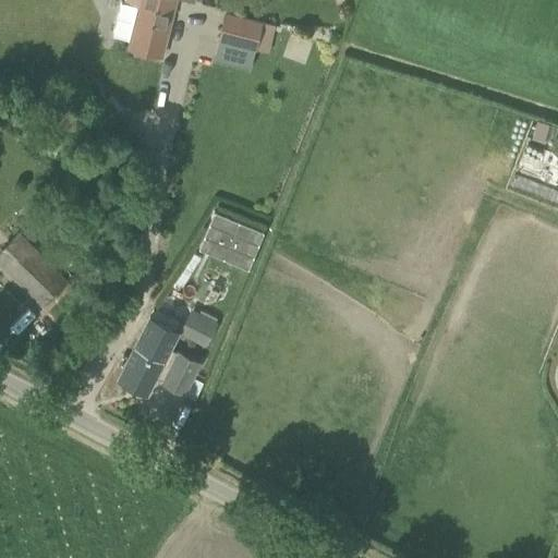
[(176,0),(125,0),(125,3),(120,2),(112,35),(130,39),(128,47),(161,56),(176,0)]
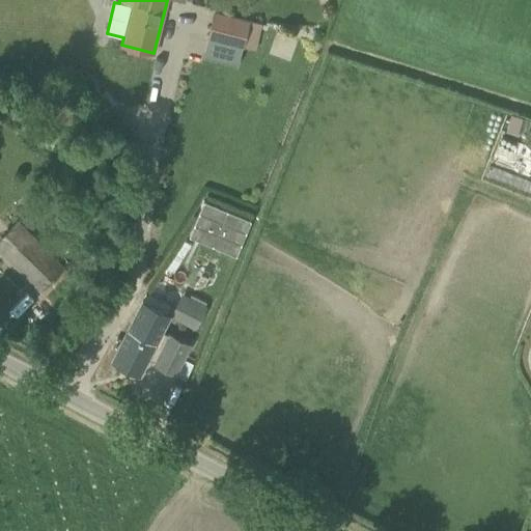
[(215,10),(208,37),(243,46),(249,20),(215,10)]
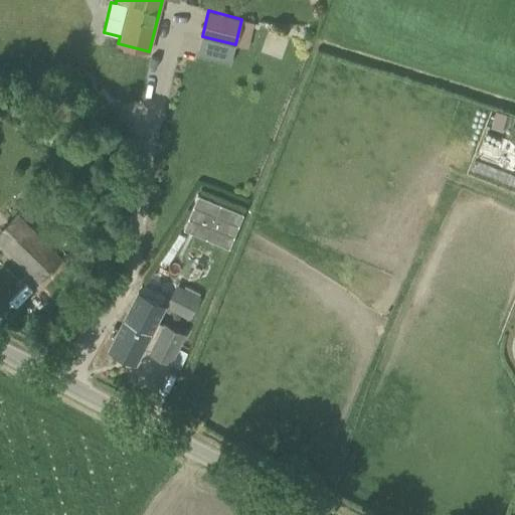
[(495,111),(491,127),(502,130),(507,115),(495,111)]
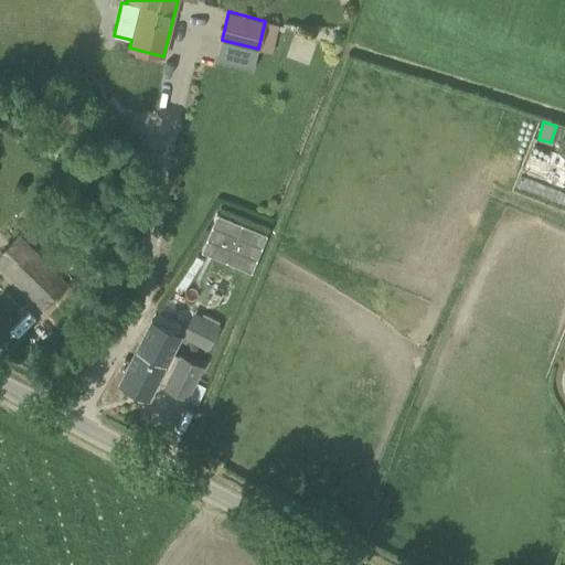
[(216,213),(201,252),(251,272),(266,233),(216,213)]
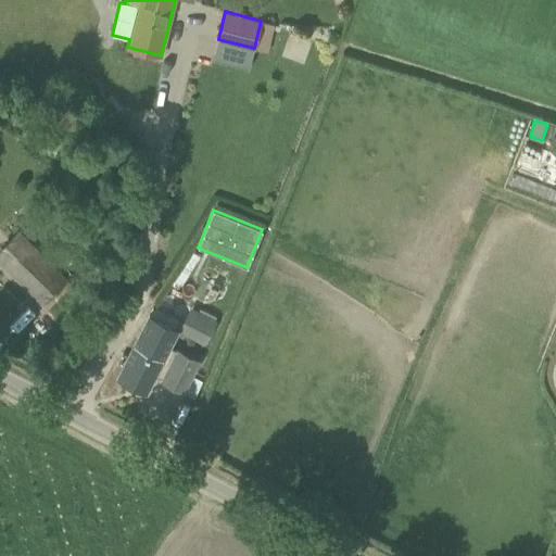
[(68,279),(20,231),(0,251),(0,264),(42,306),(68,279)]
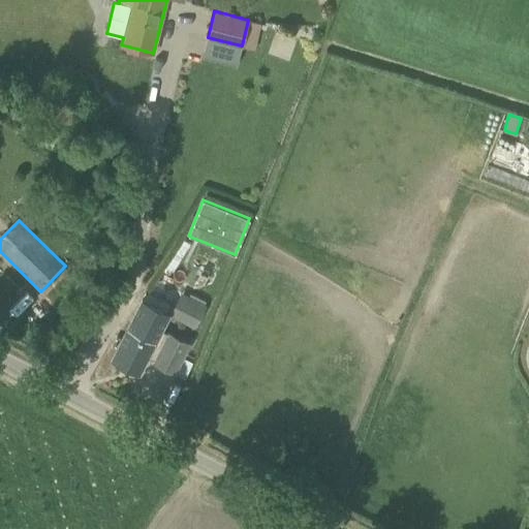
[(207,305),(189,297),(178,319),(195,328),(207,305)]
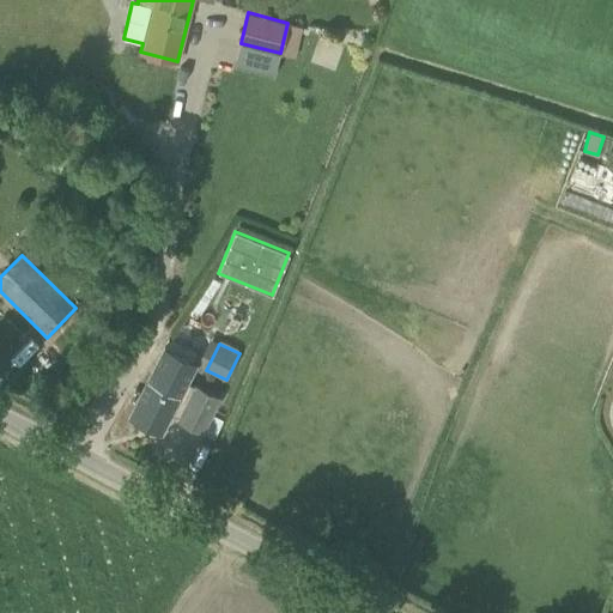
[(158,387),(147,381),(131,414),(158,429),(168,412),(178,418),(177,419),(202,432),(219,398),(195,384),(194,386),(167,371),(158,387)]
